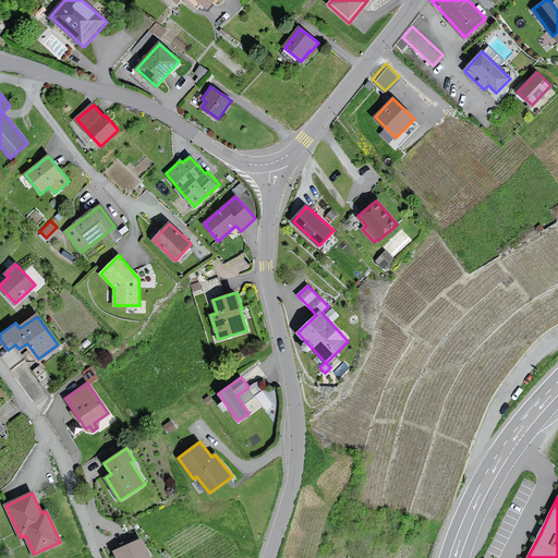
[(148,557),(141,538),(113,550),(117,557),(148,557)]
